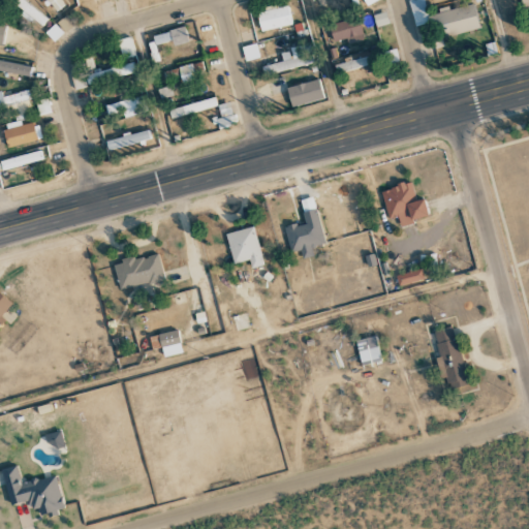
[(12,0),(12,1),(23,11),(20,13),(31,23),(34,20),(42,27),(48,21),(24,0),(12,0)]
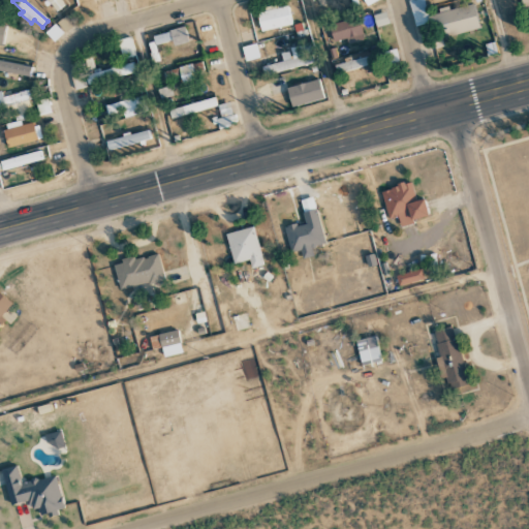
[(65,5),(60,0),(48,0),(57,11),(65,5)]
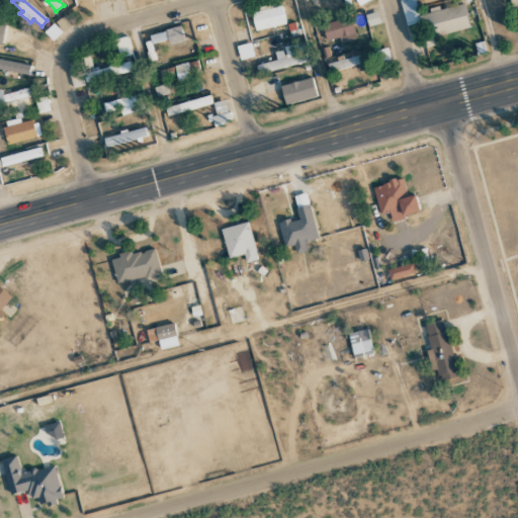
[(251,10),(255,31),(285,23),(281,5),(272,7),(272,5),(251,10)]
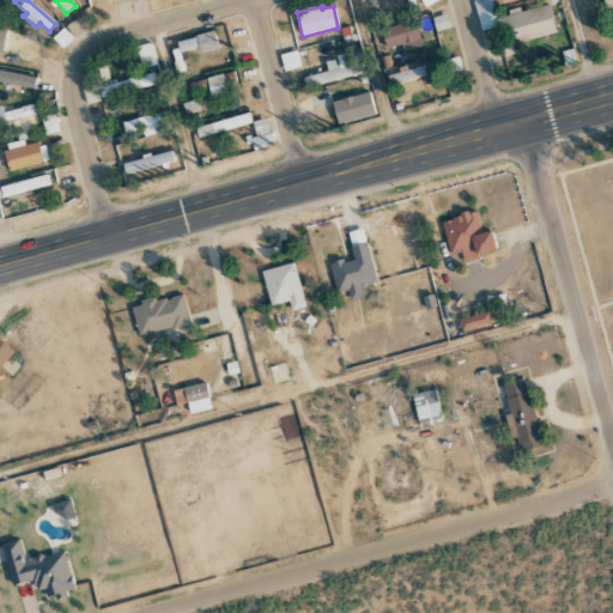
[(554,35),(550,6),(503,14),(509,43),(554,35)]
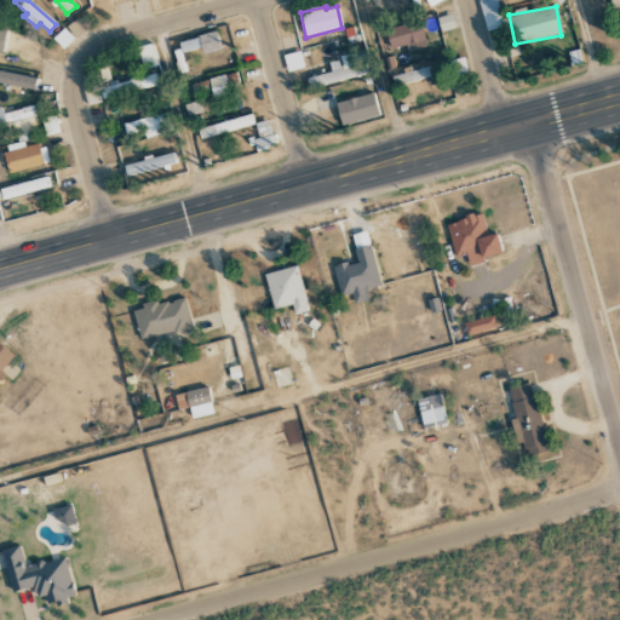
[(423,42),(419,22),(386,28),(389,49),(423,42)]
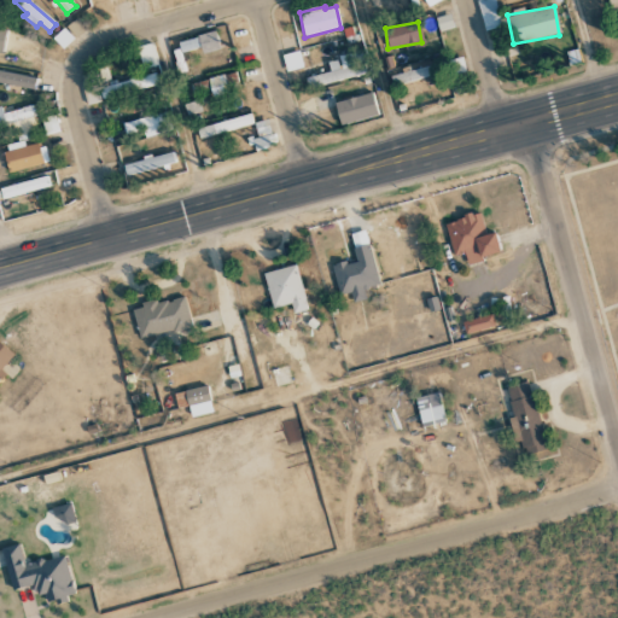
[(63,48),(74,39),(64,28),(53,38),(63,48)]
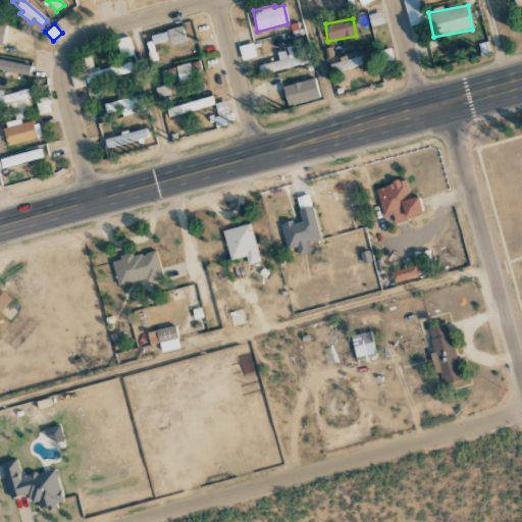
[(186,42),(181,27),(150,36),(152,45),(169,40),(170,46),(186,42)]
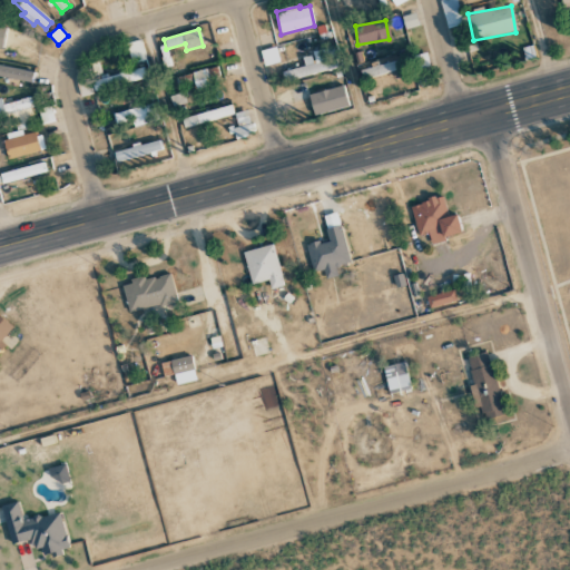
[(146,60),(141,40),(127,42),(131,64),(146,60)]
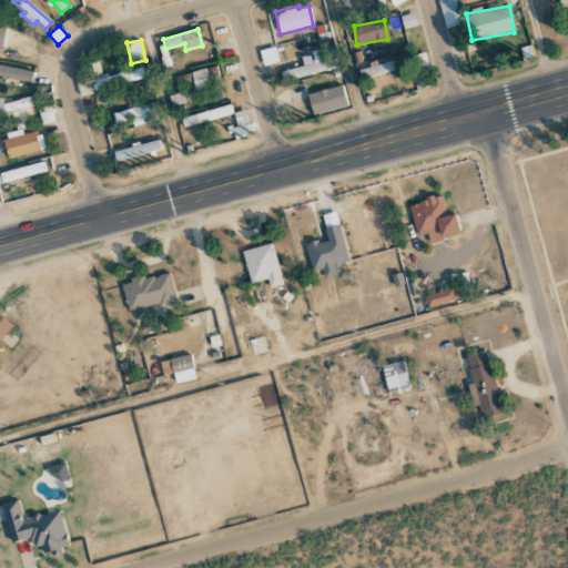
[(279,62),(275,48),(260,51),(263,66),(279,62)]
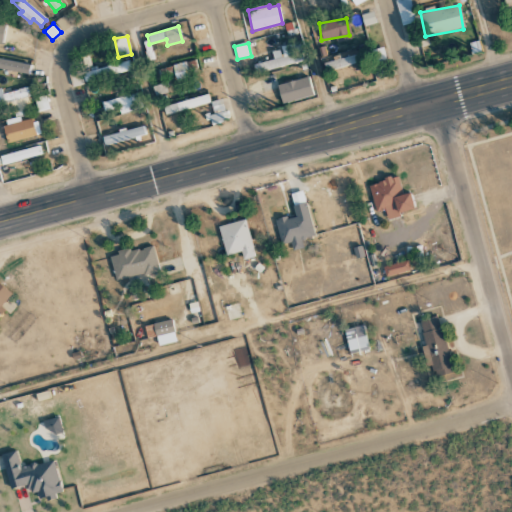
[(296,44),(271,50),(274,59),(254,65),(256,73),(301,61),(296,44)]
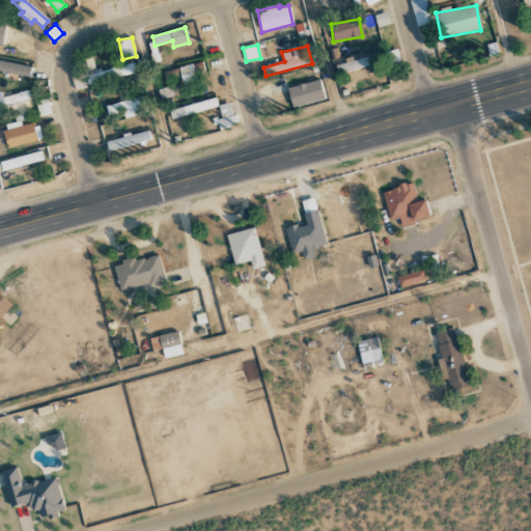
[(369,67),(367,59),(335,64),(337,73),(369,67)]
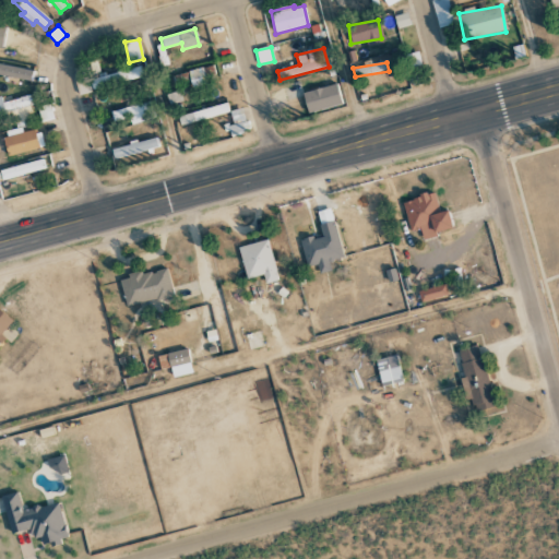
[(0,75),(33,79),(34,69),(0,64),(0,75)]
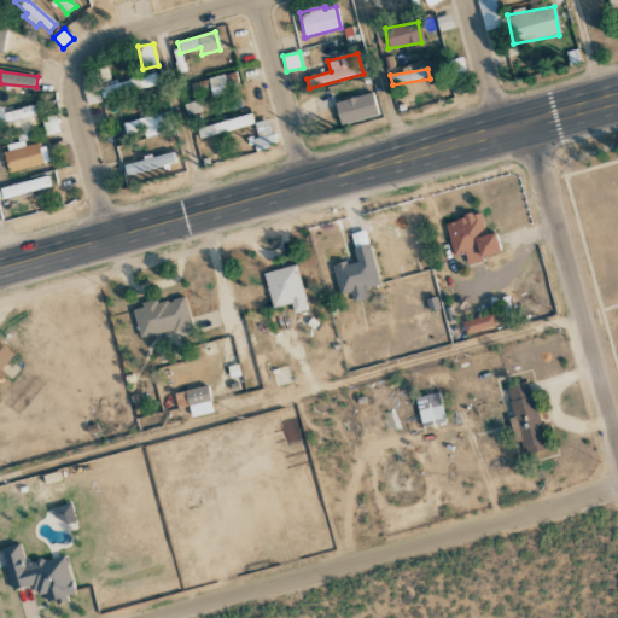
[(213,97),(240,89),(235,71),(208,79),(213,97)]
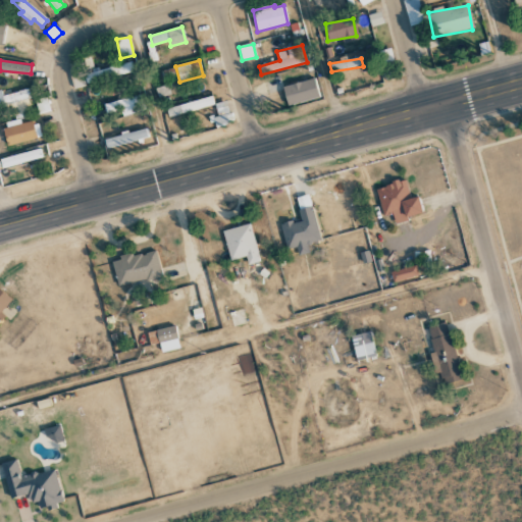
[(84,73),(87,84),(134,71),(132,61),(84,73)]
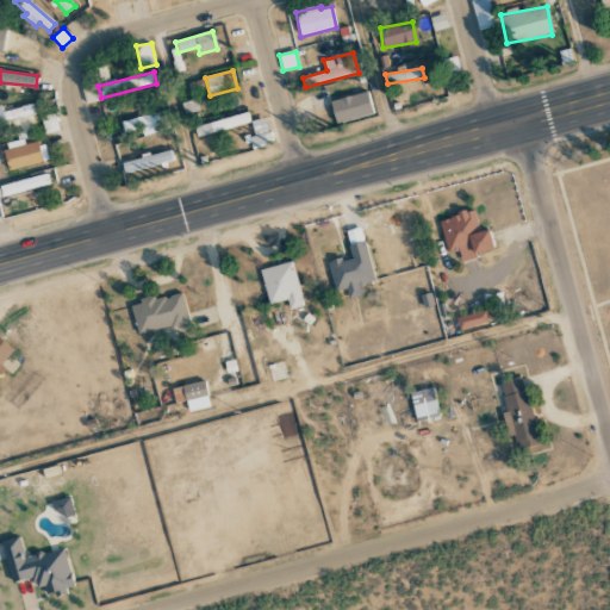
[(319,97),(318,91),(309,93),(313,109),(330,104),(327,94),(319,97)]
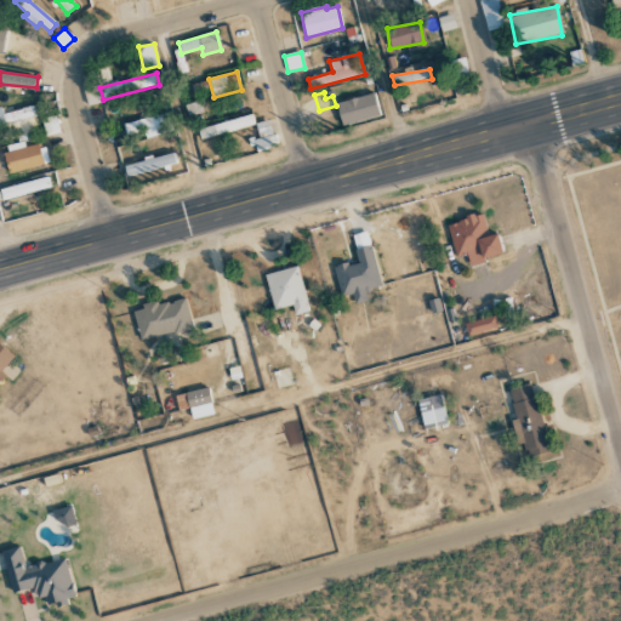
[(380,118),(376,95),(336,102),(341,125),(380,118)]
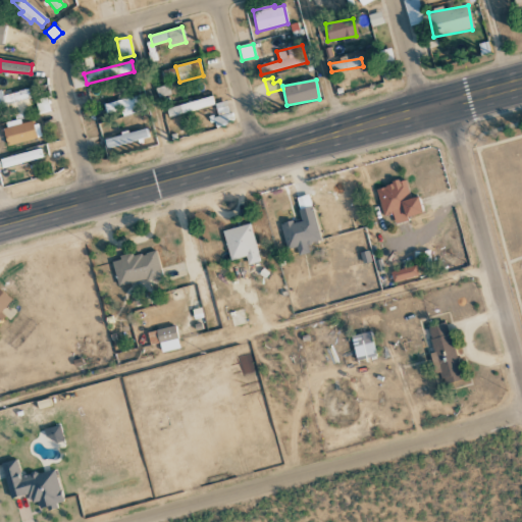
[(158,97),(169,94),(167,86),(156,89),(158,97)]
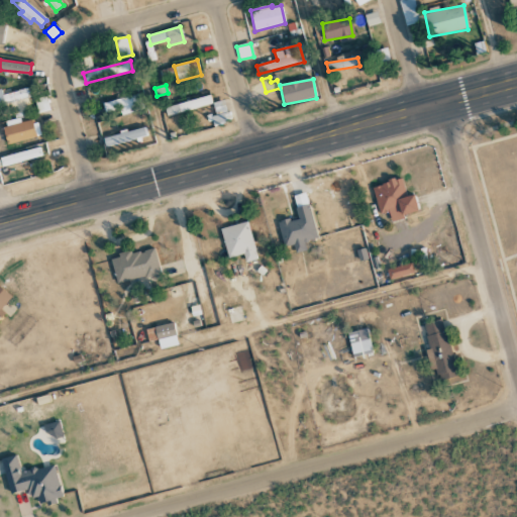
[(0,106),(30,97),(27,88),(3,95),(1,89),(0,89),(0,106)]
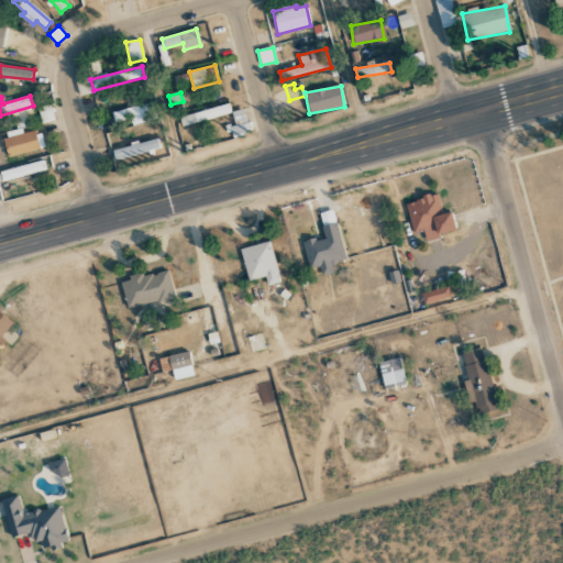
[(179,117),(181,127),(231,113),(229,103),(179,117)]
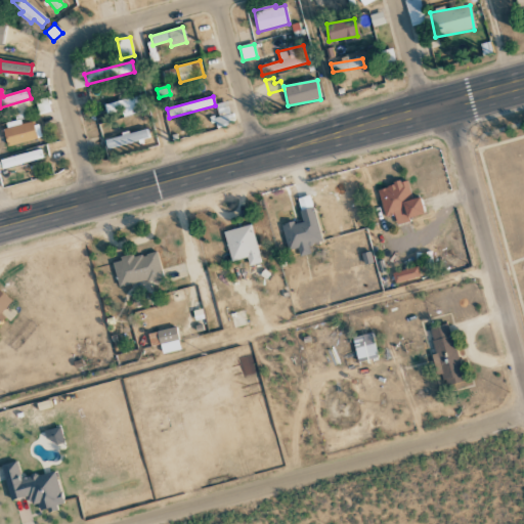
[(40,114),(50,111),(46,97),(36,100),(40,114)]
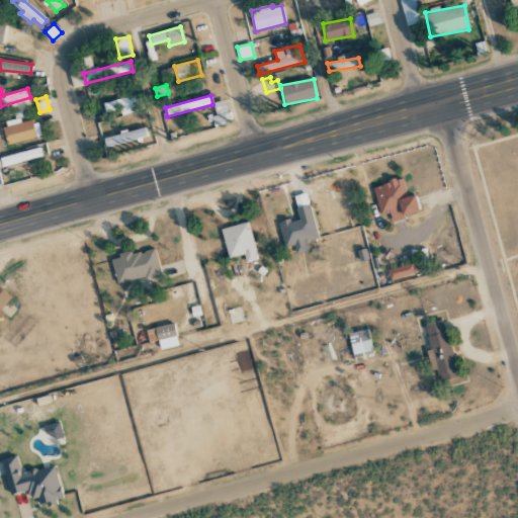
[(121,114),(143,111),(141,96),(103,100),(104,111),(120,109),(121,114)]
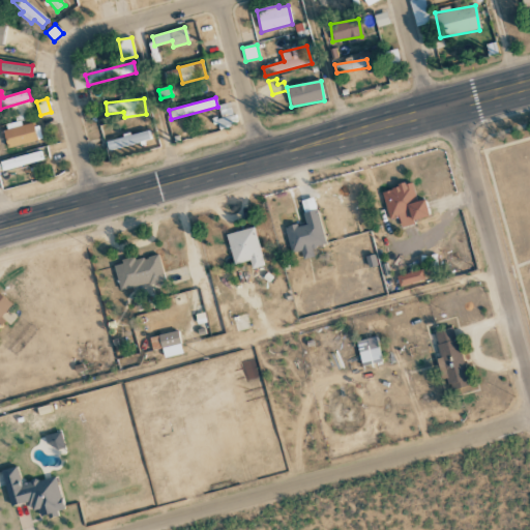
[(8,148),(40,139),(36,122),(22,125),(21,121),(2,125),(8,148)]
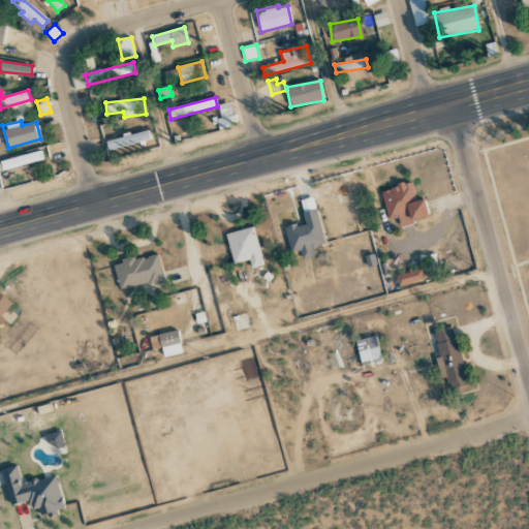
[(105,141),(107,149),(150,139),(149,131),(105,141)]
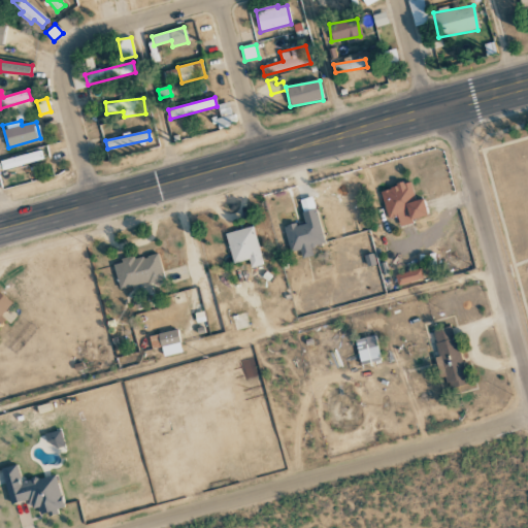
[(0,161),(3,170),(43,159),(41,151),(0,161)]
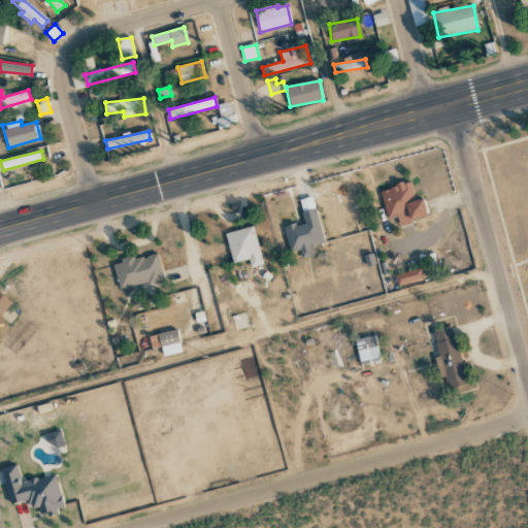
[(427,218),(423,198),(415,200),(410,183),(381,189),(387,219),(397,217),(398,224),(427,218)]
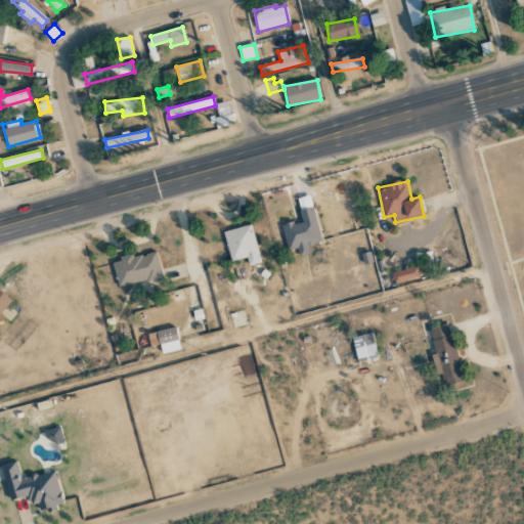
[(322,241),(309,194),(297,199),(302,219),(280,225),(288,250),(297,248),(299,256),(310,253),(308,245),(322,241)]
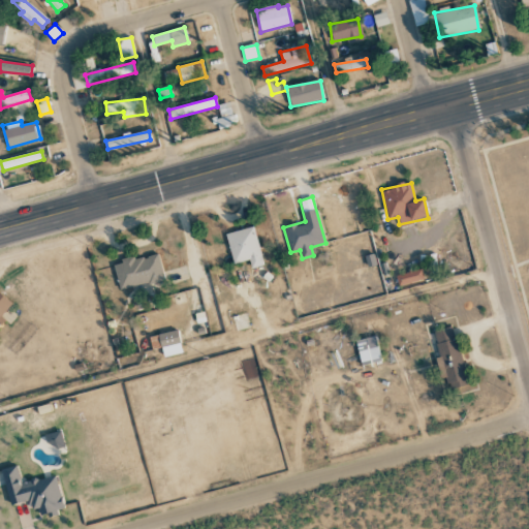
[(225,234),(232,263),(249,259),(251,269),(263,266),(253,226),(225,234)]
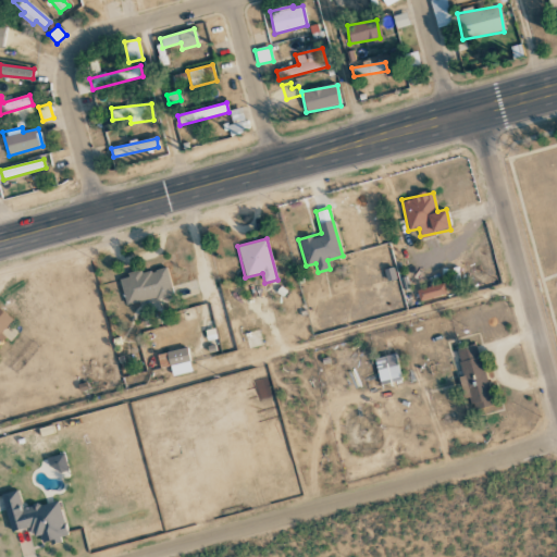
[(120,277),(125,305),(172,295),(166,268),(120,277)]
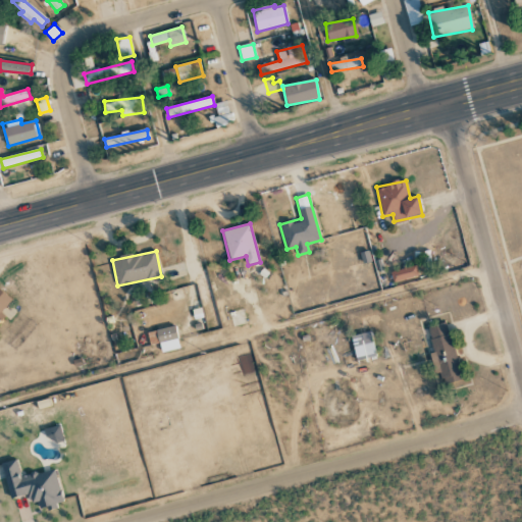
[(394,282),(419,274),(416,265),(390,272),(394,282)]
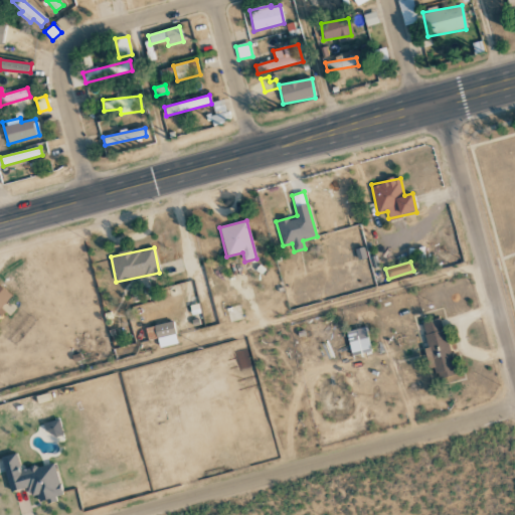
[(0,317),(4,312),(0,308),(11,295),(0,286),(0,317)]
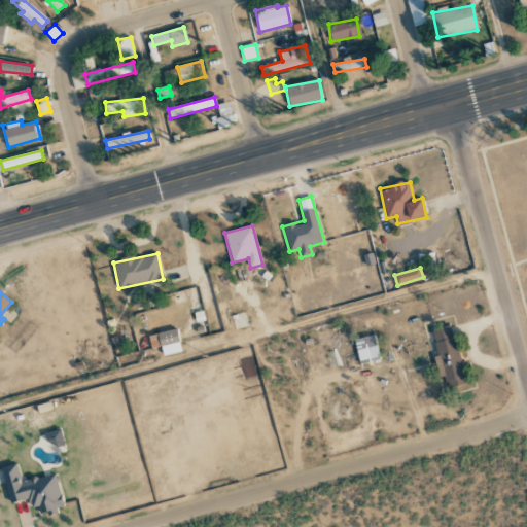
[(464,384),(452,325),(431,330),(444,388),(464,384)]
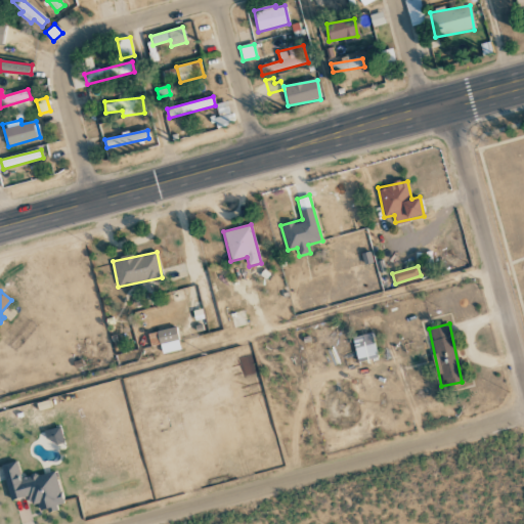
[(149,346),(160,344),(161,353),(180,349),(176,326),(147,333),(149,346)]
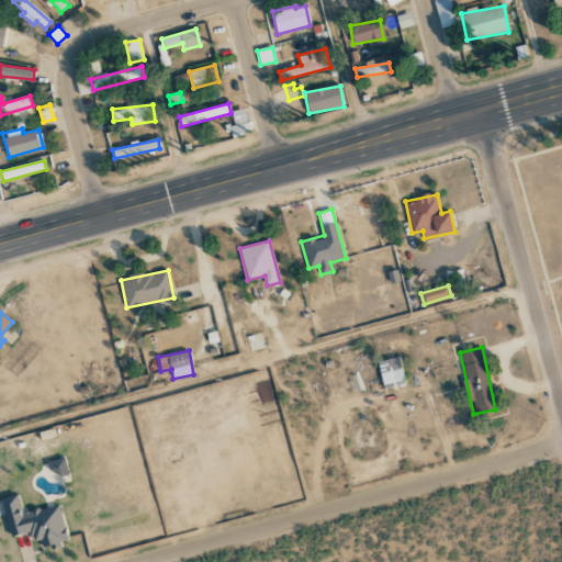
[(377,362),(384,390),(405,384),(398,357),(377,362)]
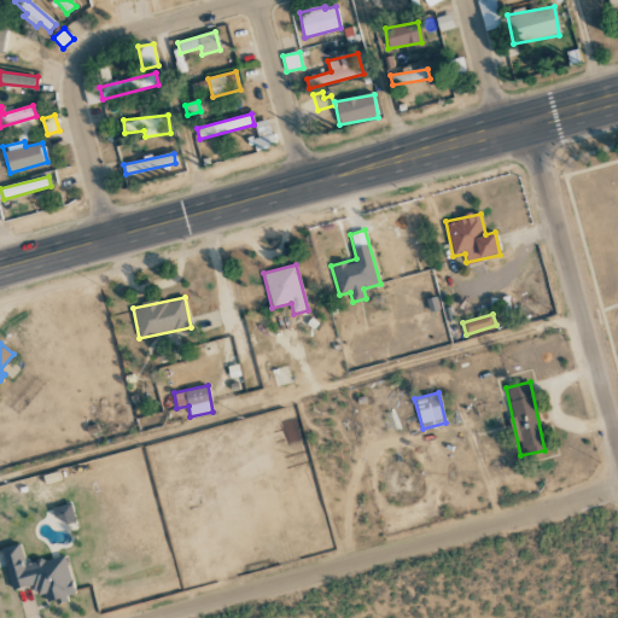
[(74,519),(70,503),(53,507),(57,523),(74,519)]
